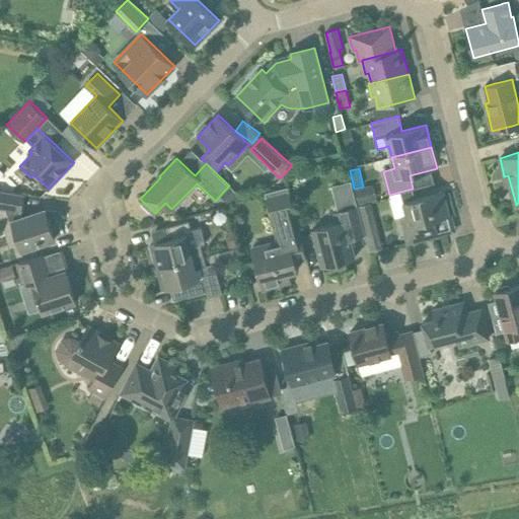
[(374,186),(356,189),(359,204),(377,200),(374,186)]
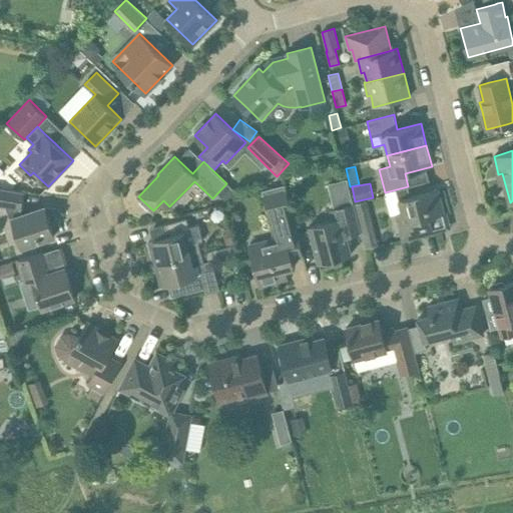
[(297,235),(298,235),(285,184),(262,190),(274,238),(285,235),(284,231),(295,228),(297,235)]
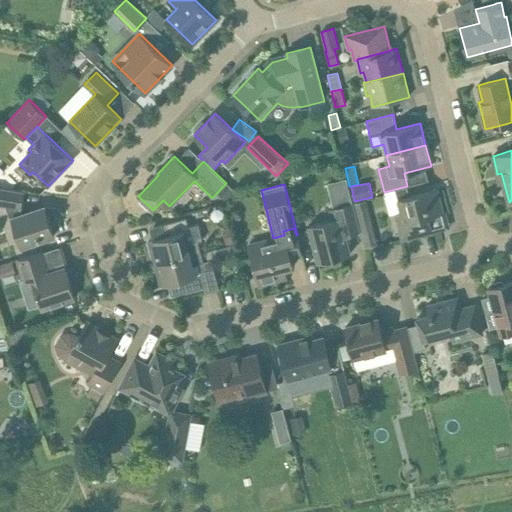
[(21,207),(24,192),(0,187),(0,204),(6,205),(10,219),(12,219),(22,247),(54,236),(44,207),(22,214),(21,207)]
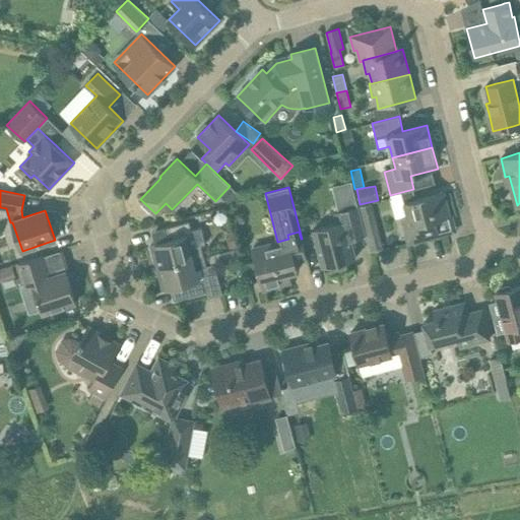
[(450,216),(444,192),(404,203),(407,215),(401,217),(408,244),(435,237),(431,221),(450,216)]
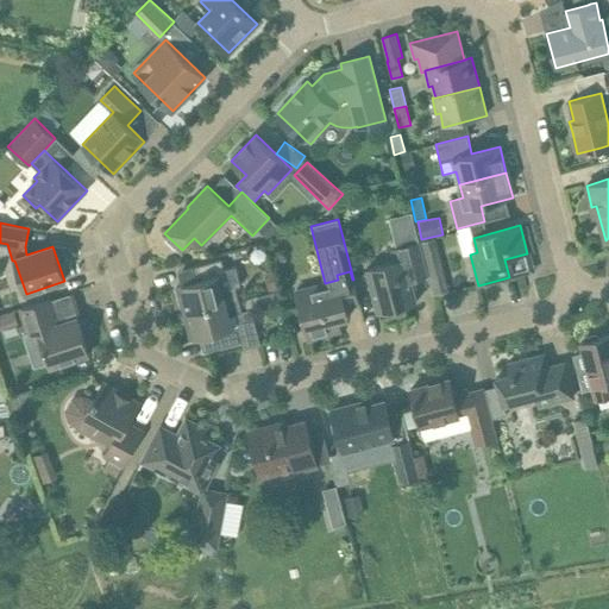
[(419,243),(428,277),(433,295),(447,292),(433,238),(419,242),(419,243)]
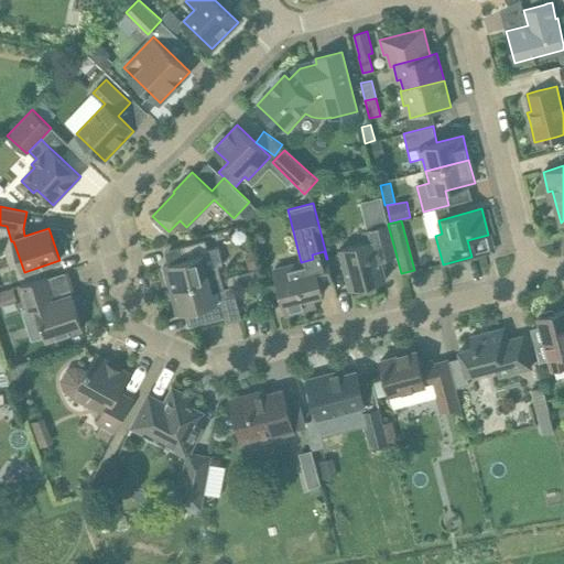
[(366,242),(339,249),(345,268),(349,289),(361,286),(362,294),(377,290),(375,282),(387,280),(381,260),(397,257),(388,225),(371,228),(368,229),(362,231),(366,242)]
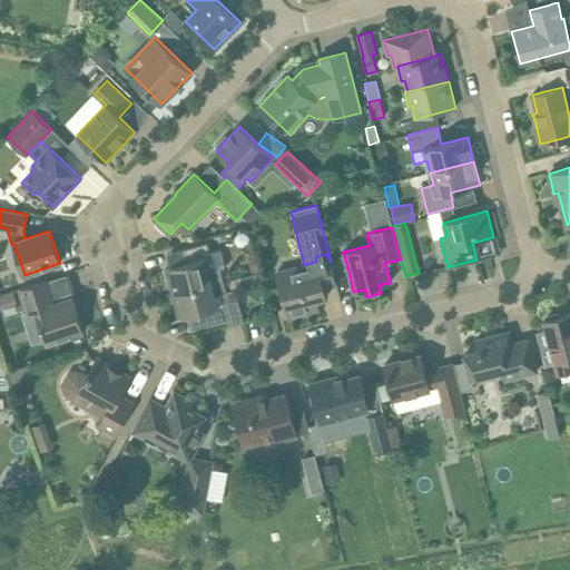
[(172,274),(177,293),(224,279),(220,267),(225,266),(220,251),(210,253),(207,243),(179,251),(183,264),(166,268),(167,275),(172,274)]
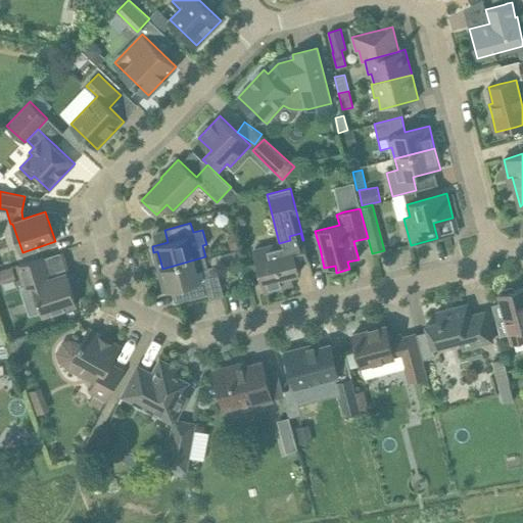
[(231,250),(241,247),(237,232),(227,235),(231,250)]
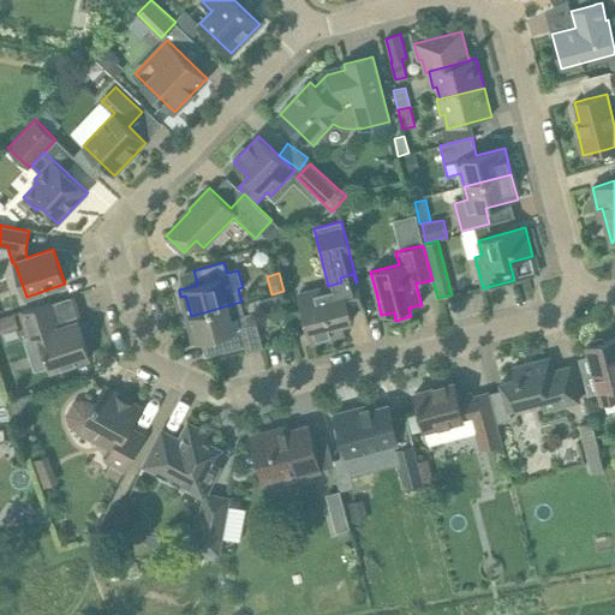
[(328,286),(299,293),(311,342),(336,336),(335,332),(344,329),(341,323),(352,321),(350,310),(363,306),(357,282),(356,282),(353,274),(340,278),(341,282),(328,286)]
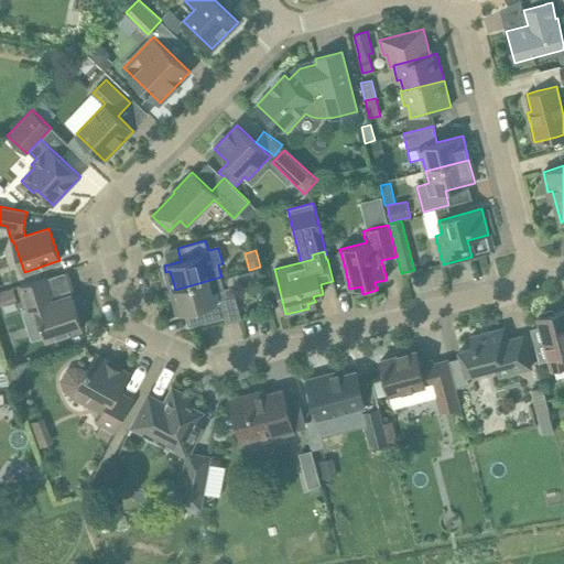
[(230,290),(263,281),(260,268),(227,278),(230,290)]
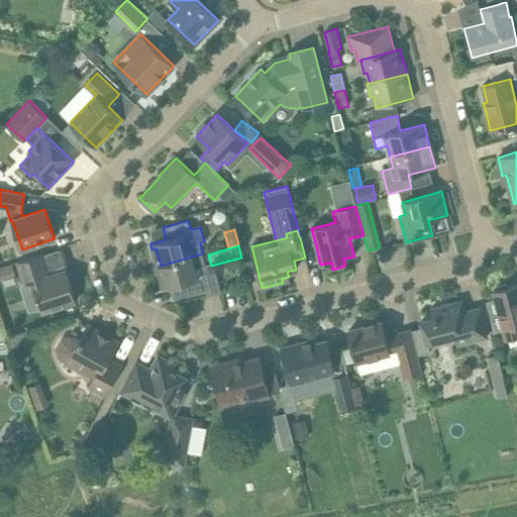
[(49,276),(42,253),(18,262),(24,282),(19,284),(29,311),(41,308),(42,312),(76,301),(65,271),(49,276)]
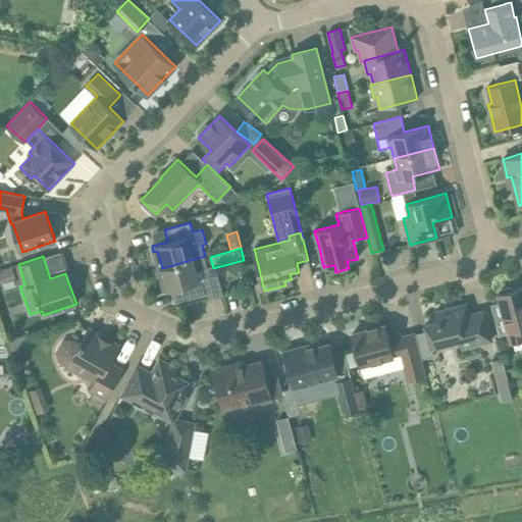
[(208,268),(205,256),(162,268),(166,284),(162,285),(164,292),(179,288),(183,300),(208,294),(205,279),(199,281),(197,271),(208,268)]
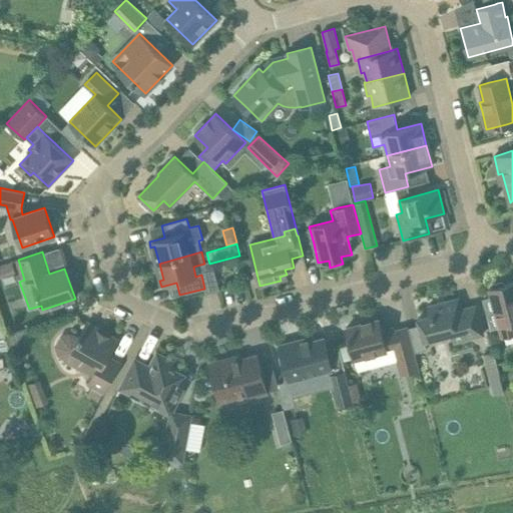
[(0,276),(15,273),(12,263),(0,265),(0,276)]
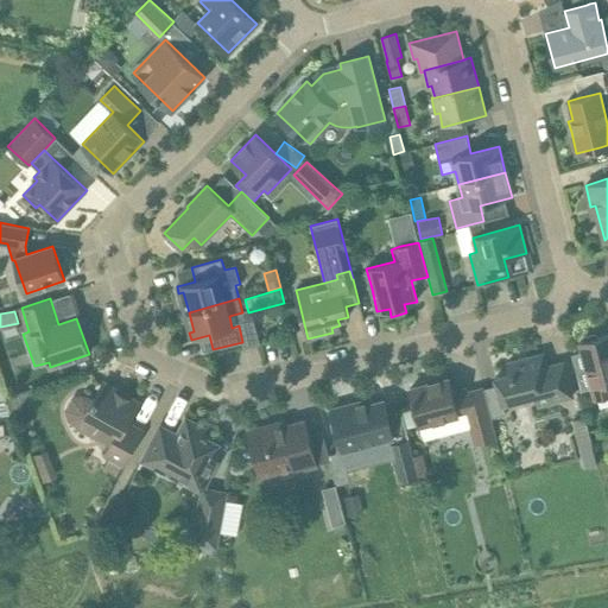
[(595,398),(607,393),(607,334),(599,337),(595,334),(584,337),(583,341),(580,342),(583,353),(574,355),(583,388),(591,386),(595,398)]
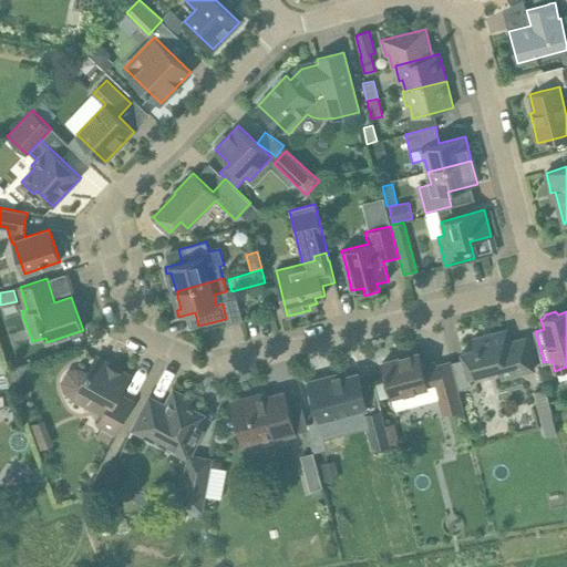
[(475,348),(462,351),(464,359),(467,373),(468,377),(500,369),(502,378),(535,370),(532,359),(526,338),(509,342),(507,333),(506,329),(492,333),(473,339),(475,348)]
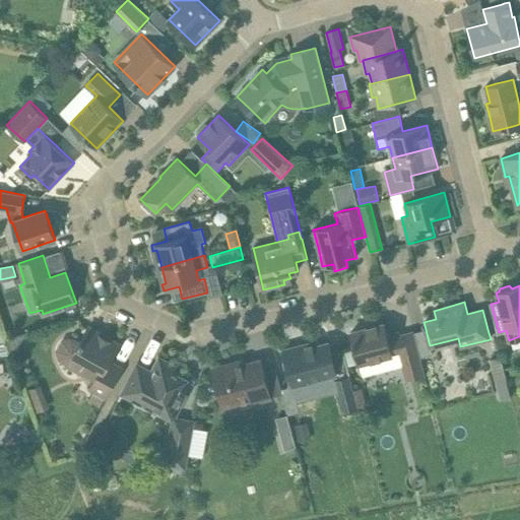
[(355,349),(343,352),(347,367),(359,364),(363,377),(403,366),(406,379),(425,374),(420,358),(419,351),(413,332),(395,337),(395,339),(388,341),(384,323),(350,332),(355,349)]
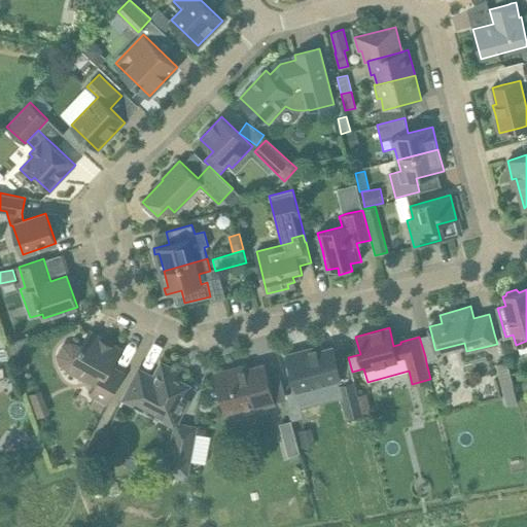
[(59,352),(57,356),(59,363),(68,370),(96,385),(92,393),(97,396),(91,407),(100,413),(106,401),(107,402),(108,400),(113,391),(123,374),(110,366),(120,348),(90,331),(80,347),(75,344),(68,344),(59,352)]
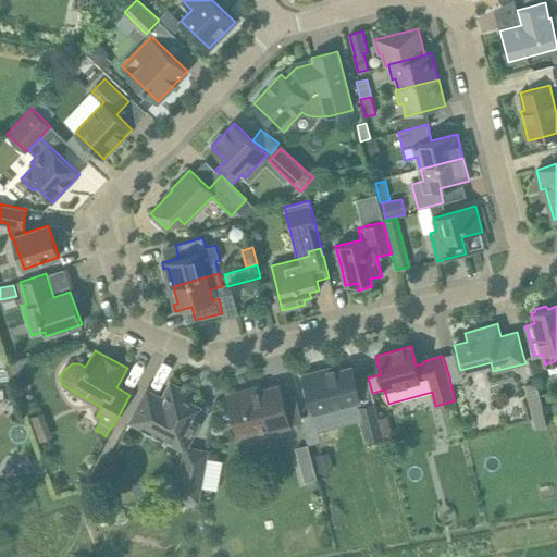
[(326,369),(304,374),(309,396),(313,412),(317,426),(360,416),(358,408),(362,407),(357,387),(355,379),(351,367),(327,373),(326,369)]
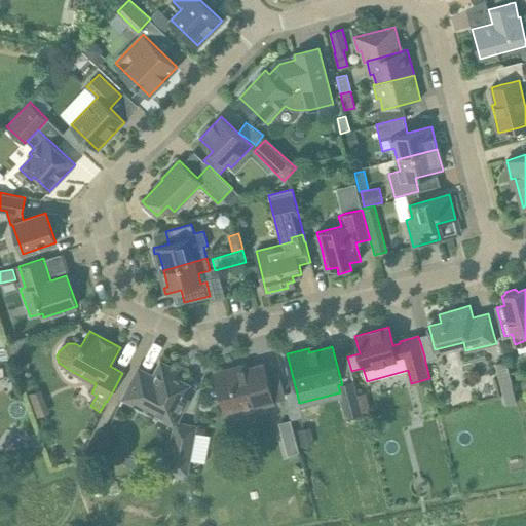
[(506,361),(495,363),(501,387),(513,384),(506,361)]
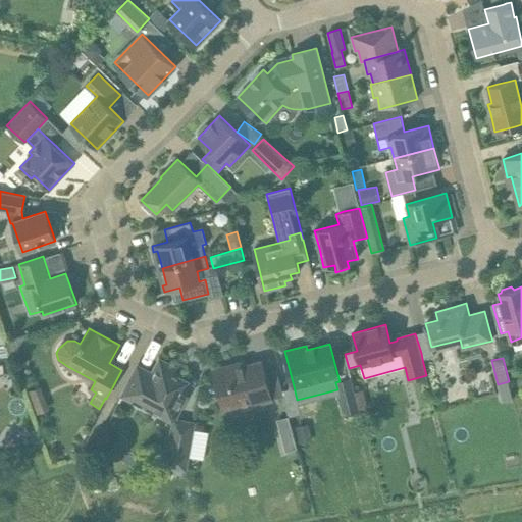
[(152,373),(138,366),(122,395),(173,421),(188,395),(186,393),(187,392),(183,389),(188,380),(174,373),(177,368),(160,359),(152,373)]
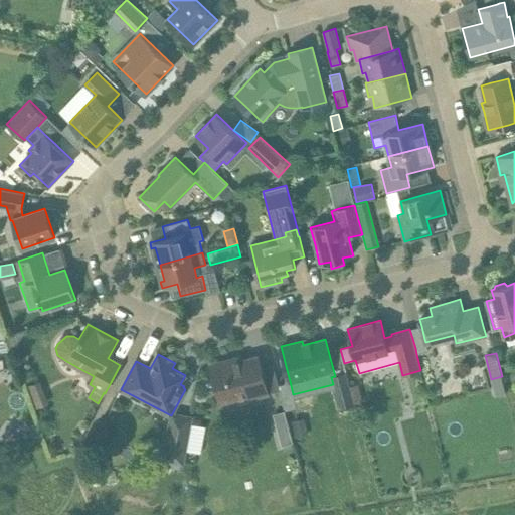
[(233,359),(210,365),(215,384),(220,402),(248,395),(249,398),(268,394),(263,376),(262,369),(258,356),(242,360),(242,357),(233,359)]
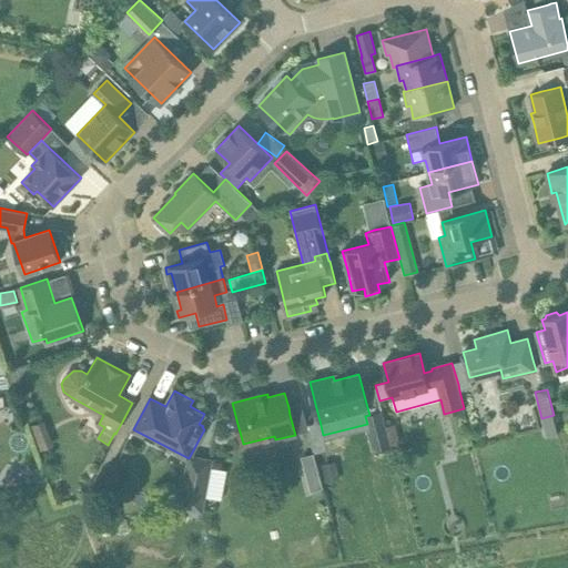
[(391,446),(382,412),(369,415),(365,416),(367,424),(374,450),(391,446)]
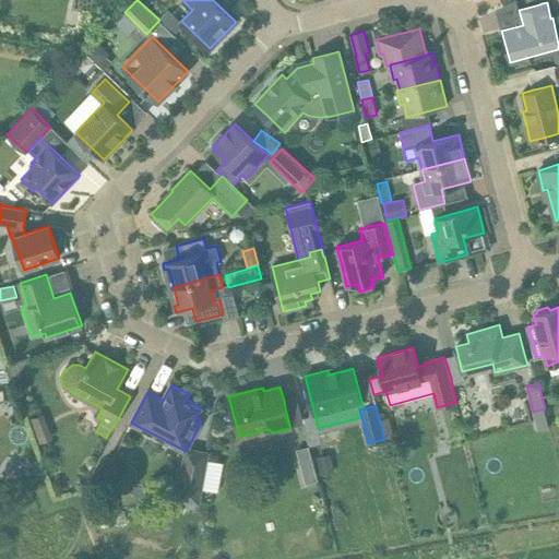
[(207,453),(187,449),(177,499),(199,502),(207,453)]
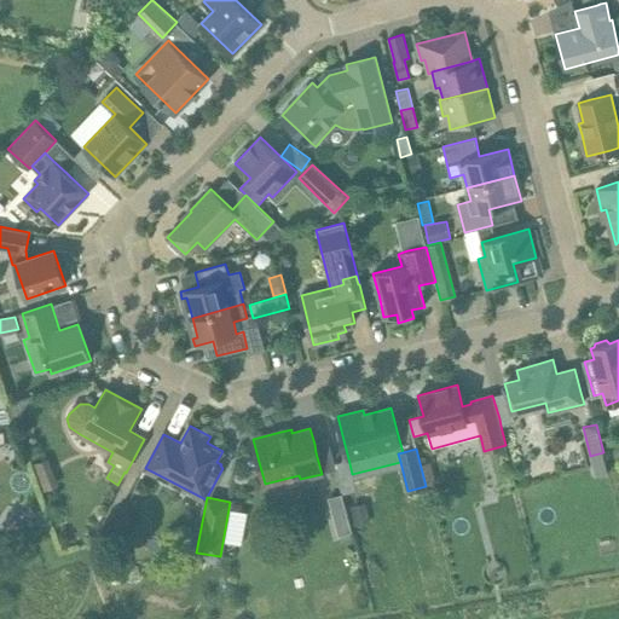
[(345,507),(334,509),(340,533),(341,533),(351,531),(345,507)]
